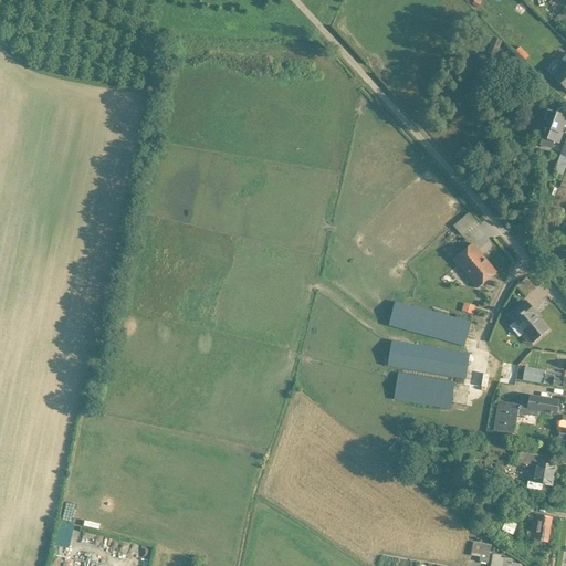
[(484,58),(498,63),(506,40),(493,34),(484,58)]
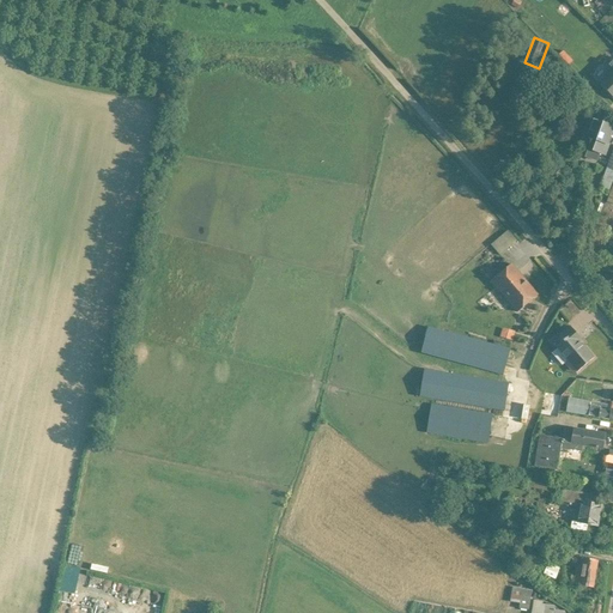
[(612,62),(593,83),(612,102),(612,101),(612,62)]
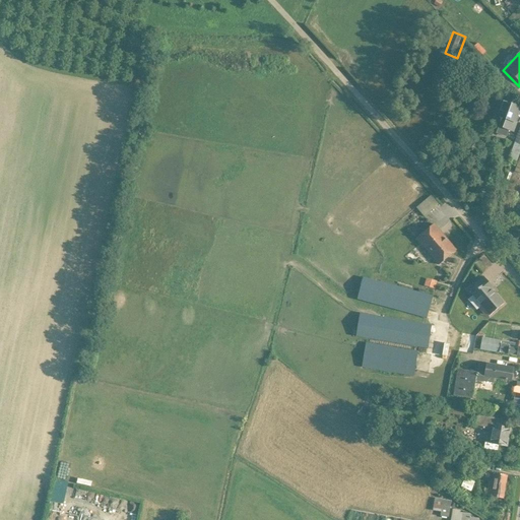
[(498,129),(513,134),(519,109),(505,105),(498,129)]
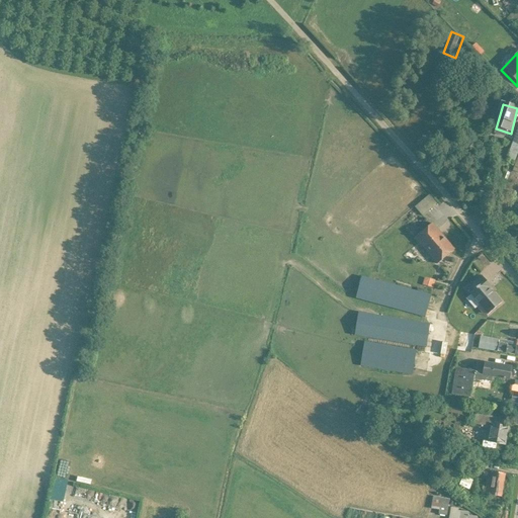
[(435,265),(453,251),(432,224),(413,239),(435,265)]
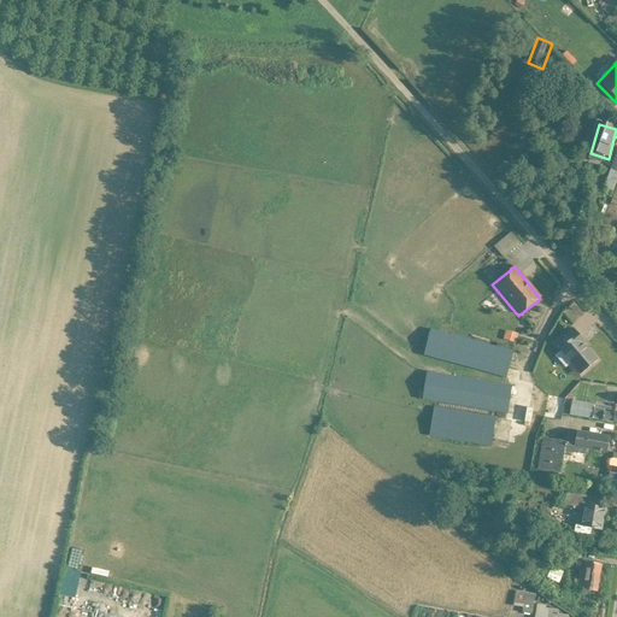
[(516,346),(438,325),(430,351),(509,372),(516,346)]
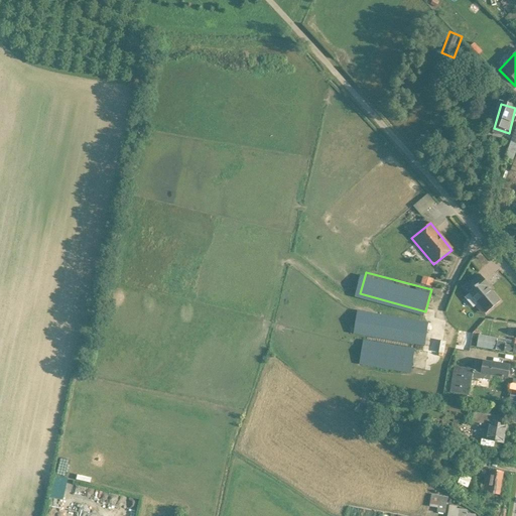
[(482,316),(500,301),(492,292),(491,292),(488,288),(490,287),(480,274),(465,287),(469,292),(468,292),(469,294),(464,298),(473,308),(475,307),(482,316)]
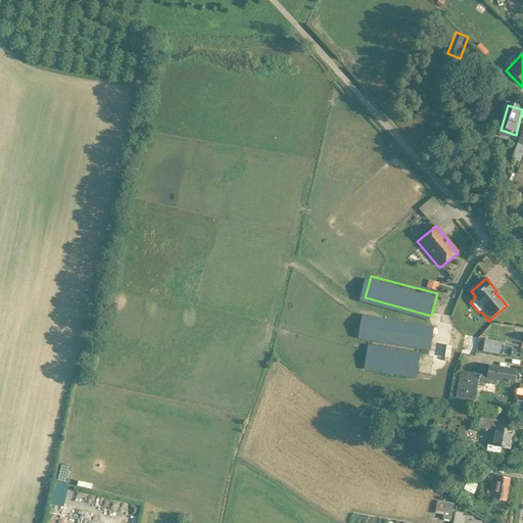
[(425,349),(430,329),(365,315),(360,335),(425,349)]
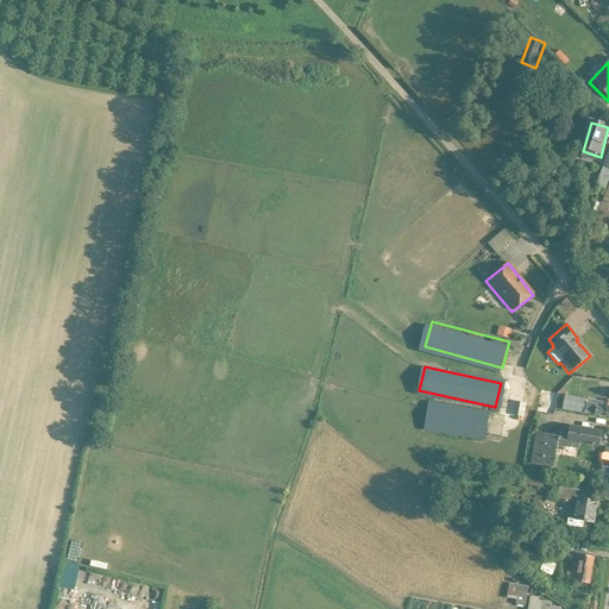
[(527,372),(527,381),(541,382),(542,372),(527,372)]
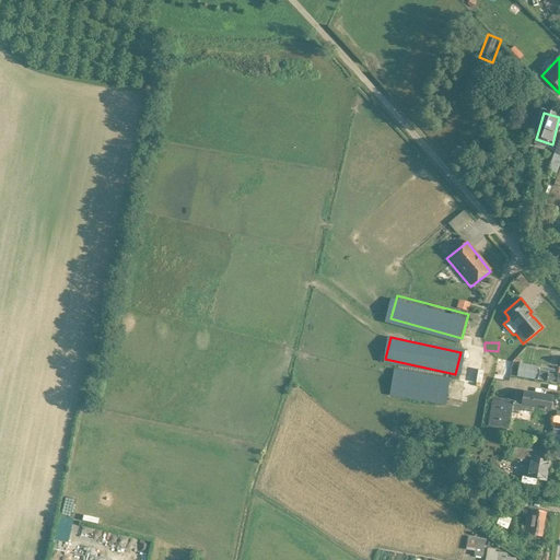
[(544,384),(559,386),(559,371),(546,370),(544,384)]
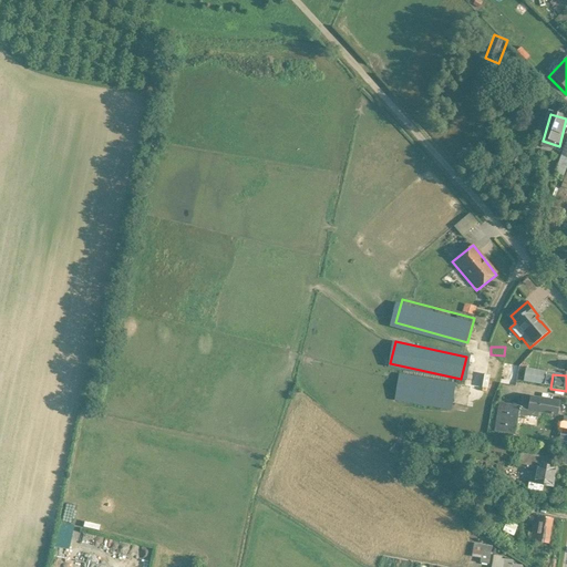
[(471,388),(399,377),(394,403),(466,414),(471,388)]
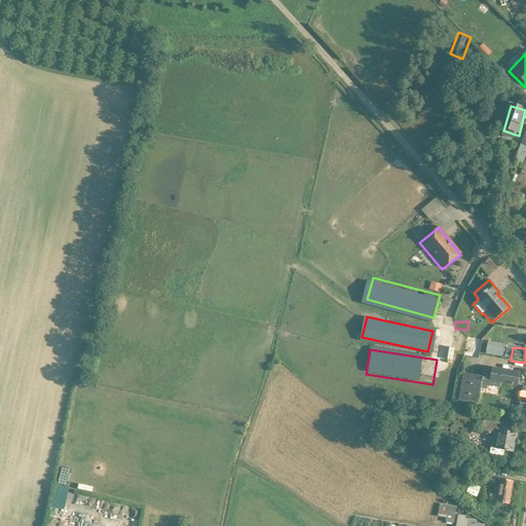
[(484,384),(515,389),(518,374),(487,369),(484,384)]
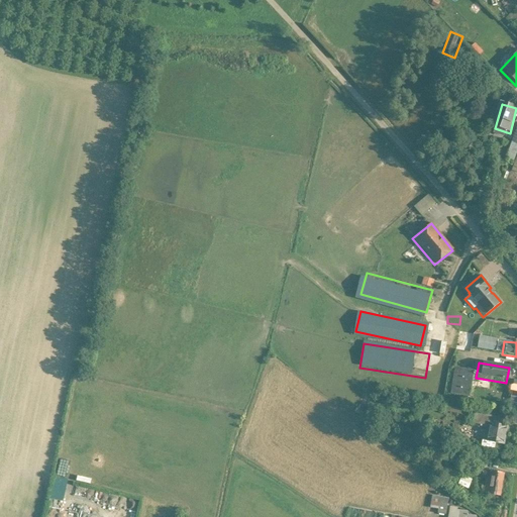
[(483,439),(503,444),(508,420),(475,413),(472,426),(485,428),(483,439)]
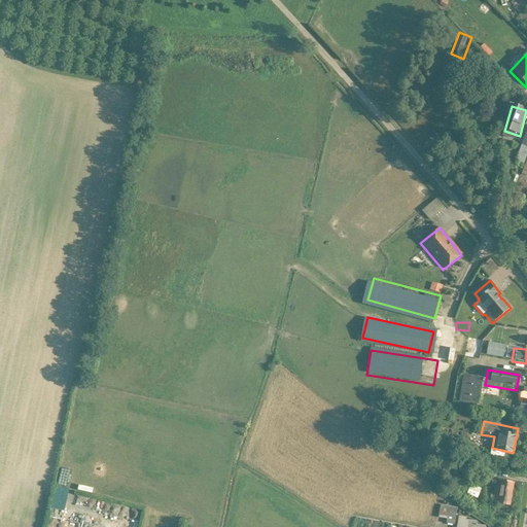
[(475,456),(464,456),(463,471),(475,472),(475,456)]
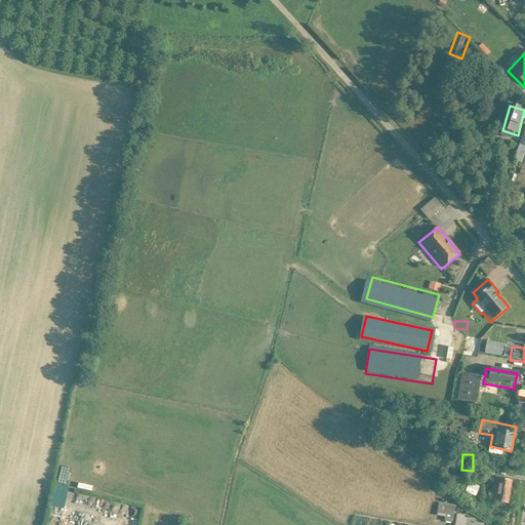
[(489,501),(509,505),(513,481),(493,478),(489,501)]
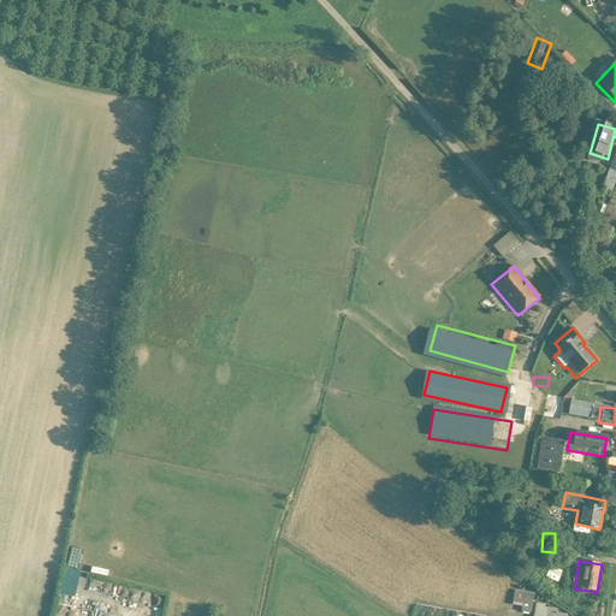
[(525,612),(526,588),(507,588),(507,604),(515,604),(515,612),(525,612)]
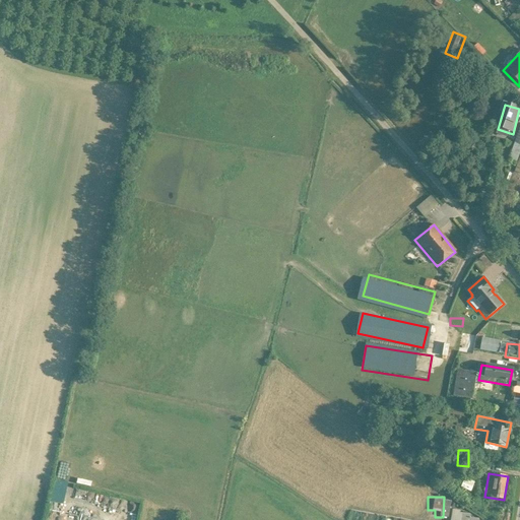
[(447,508),(444,519),(447,519),(454,519),(457,510),(447,508)]
